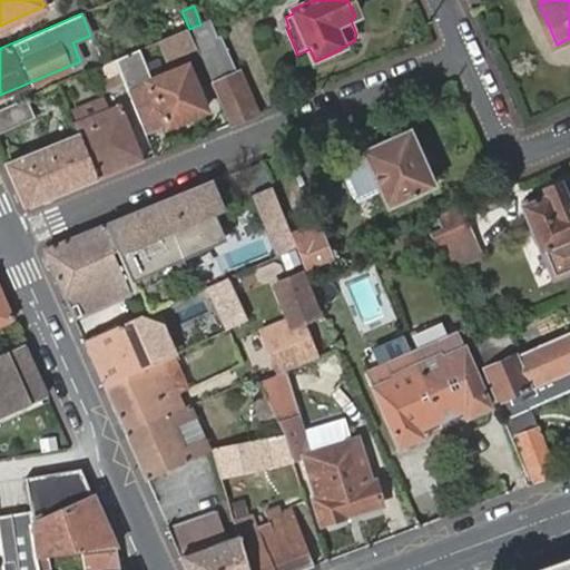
[(197,26),(189,29),(200,53),(207,50),(197,26)]
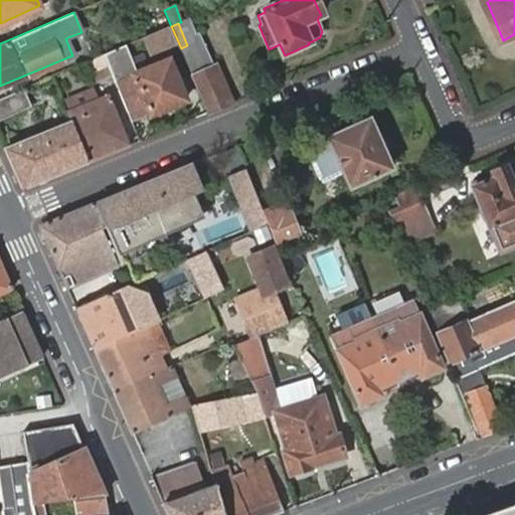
[(181,48),(171,26),(150,34),(146,36),(154,58),(181,48)]
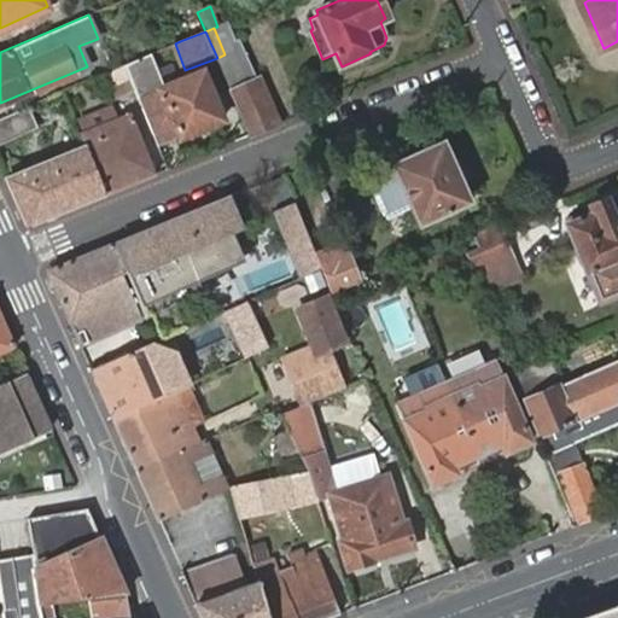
[(225,54),(217,58),(252,135),(281,123),(260,79),(240,87),(235,73),(242,71),(233,52),(225,54)]
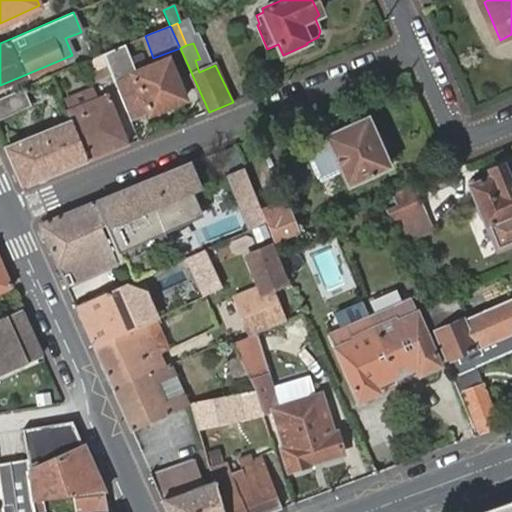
[(104,53),(112,73),(130,120),(149,113),(150,115),(169,108),(163,90),(179,84),(170,60),(137,73),(126,44),(104,53)]
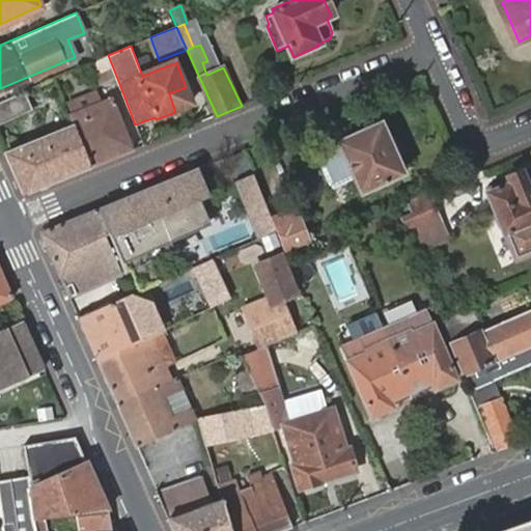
[(108,55),(79,66),(85,82),(100,75),(102,81),(116,76),(108,55)]
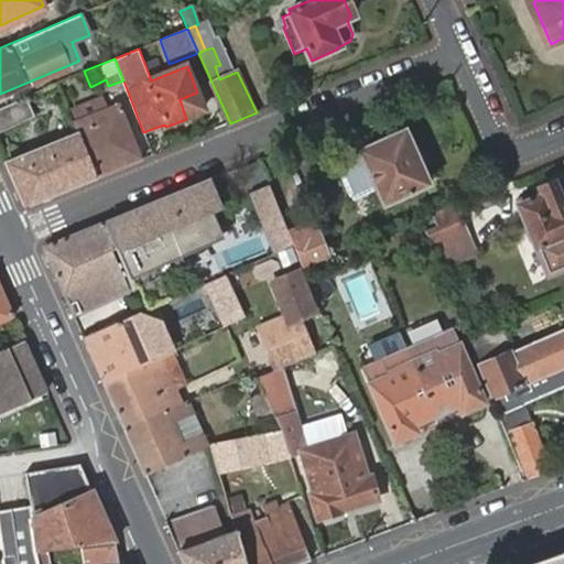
[(24,96),(0,107),(0,130),(33,117),(24,96)]
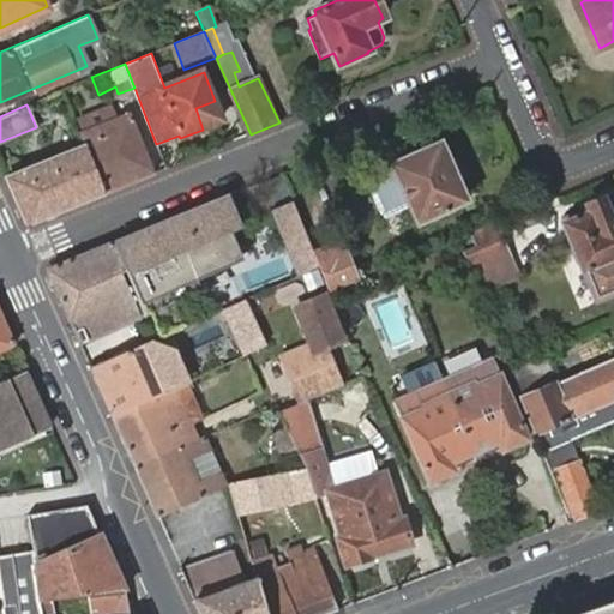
[(83,136),(107,193),(155,173),(136,113),(82,131),(83,136)]
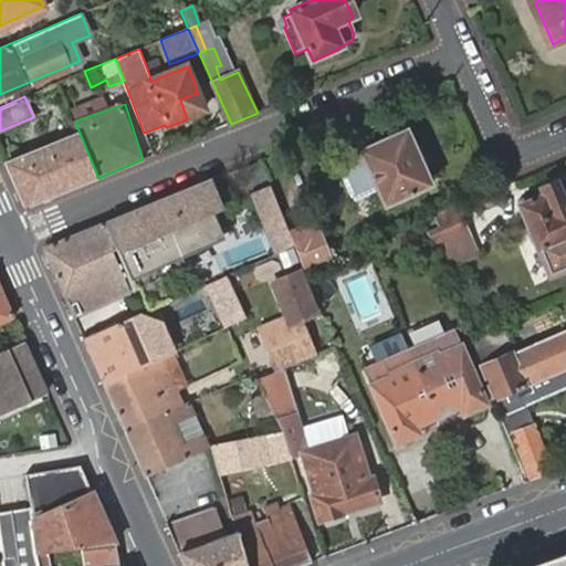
[(31,207),(98,178),(76,125),(71,128),(74,134),(4,166),(22,206),(31,207)]
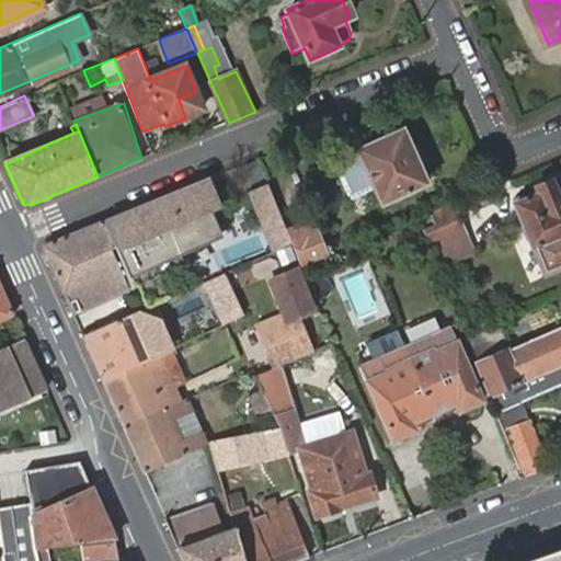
[(416,168),(410,153),(401,134),(335,163),(351,198),(376,187),(385,204),(425,185),(416,168)]
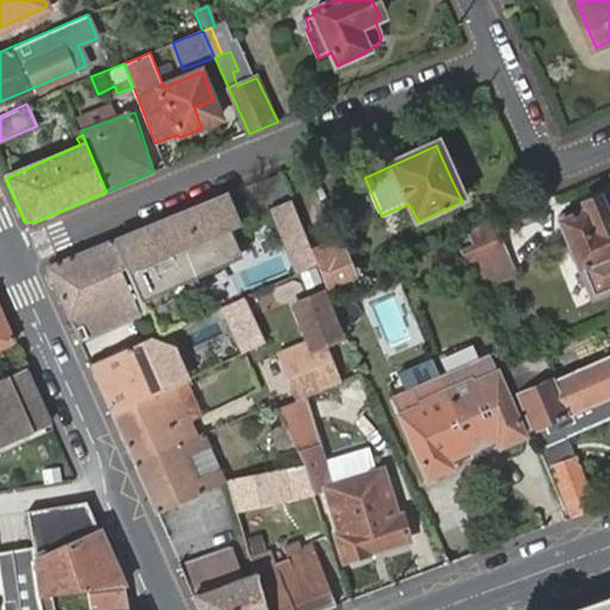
[(454,163),(446,167),(453,182),(461,178),(454,163)]
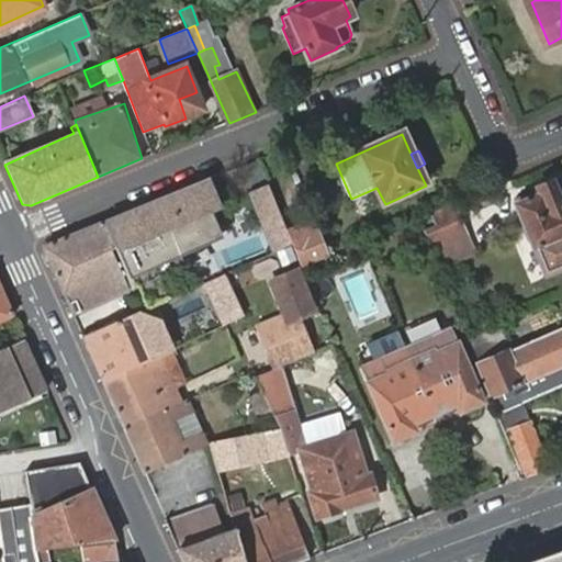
[(515,206),(534,250),(538,249),(547,272),(561,266),(561,180),(517,199),(519,205),(515,206)]
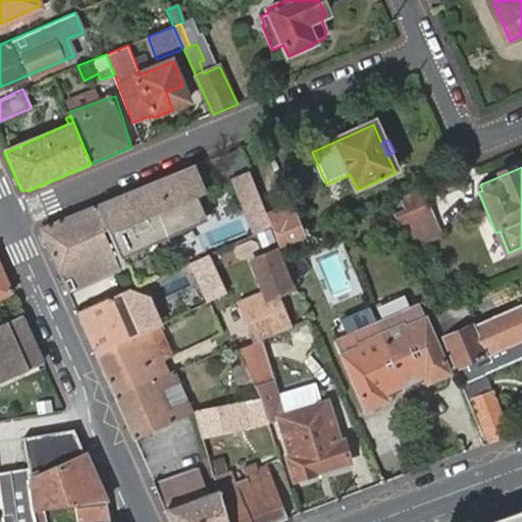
[(106,229),(124,271),(127,270),(133,284),(150,277),(144,264),(148,262),(142,246),(187,228),(183,219),(185,218),(168,177),(121,197),(121,199),(98,208),(106,229)]
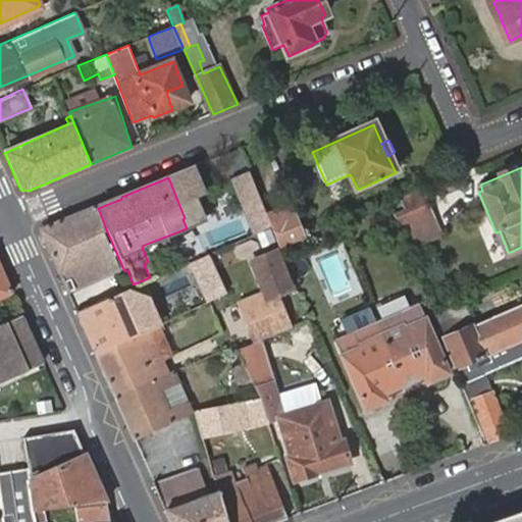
[(441,235),(423,191),(403,199),(407,210),(398,215),(411,248),(441,235)]
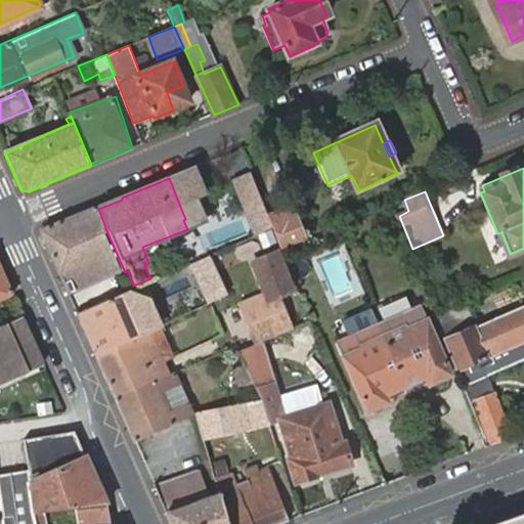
[(249,205),(261,235),(272,230),(268,219),(260,200),(249,205)]
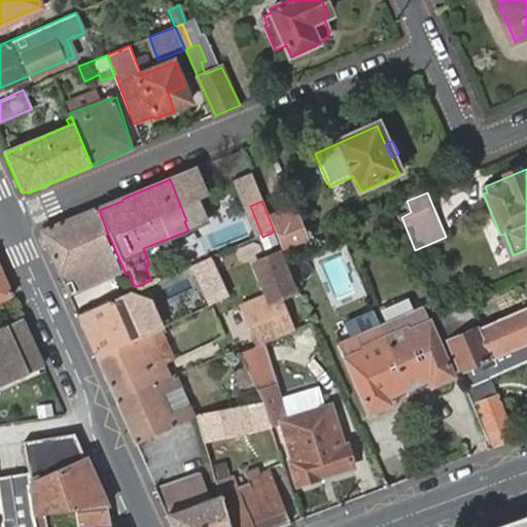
[(41,236),(67,294),(120,272),(104,234),(107,232),(99,210),(99,209),(43,232),(41,236)]
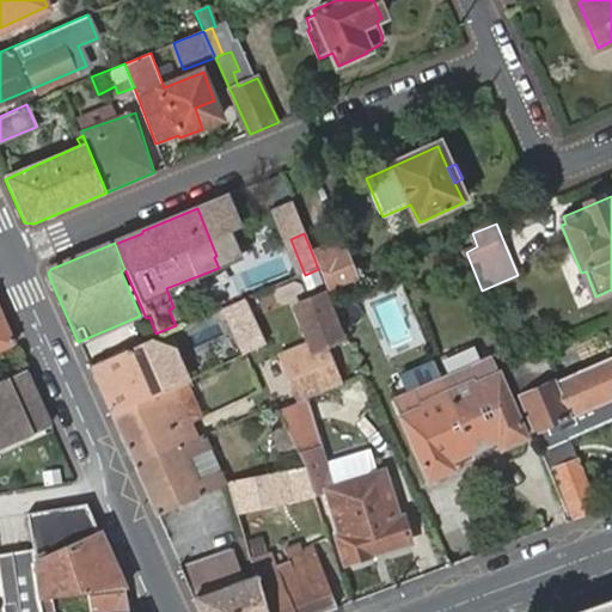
[(313,256),(318,269),(326,288),(350,277),(341,256),(335,257),(331,249),(313,256)]
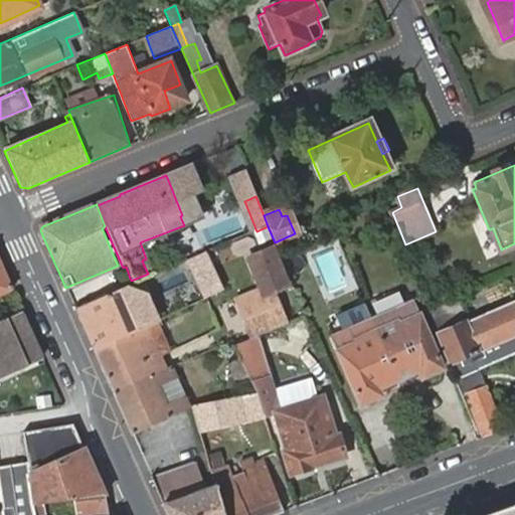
[(295,233),(275,242),(277,248),(281,247),(296,240),(298,239),(295,233)]
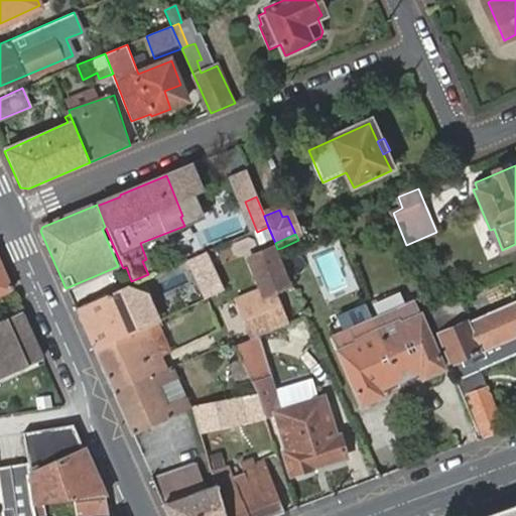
[(296,241),(281,248),(290,273),(307,266),(296,241)]
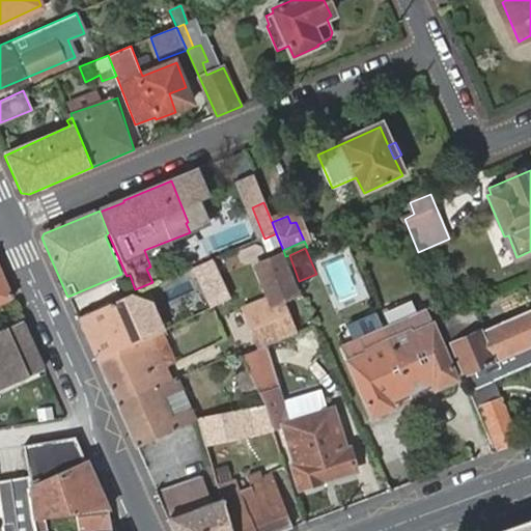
[(280,257),(257,267),(271,300),(250,308),(247,312),(262,348),(266,347),(297,335),(283,303),(297,297),(280,257)]
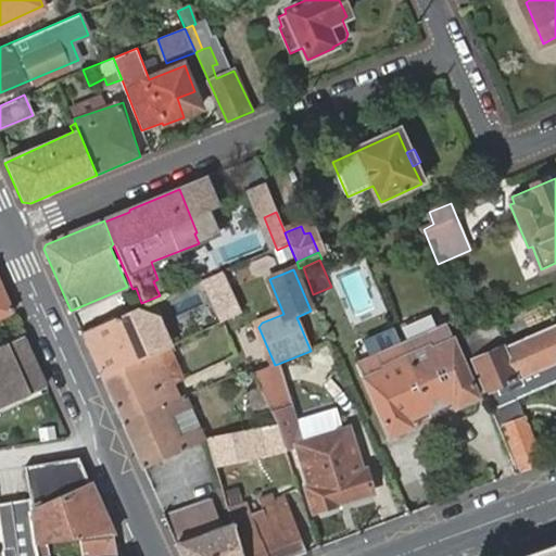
[(228,283),(225,272),(207,279),(212,291),(228,283)]
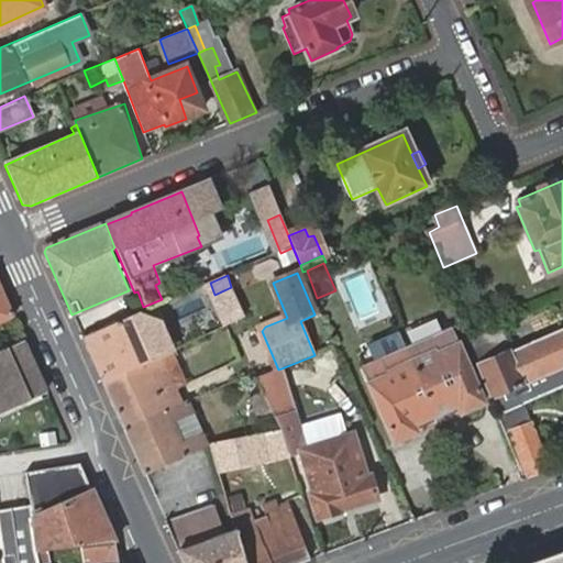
[(0,321),(14,316),(0,284),(0,321)]
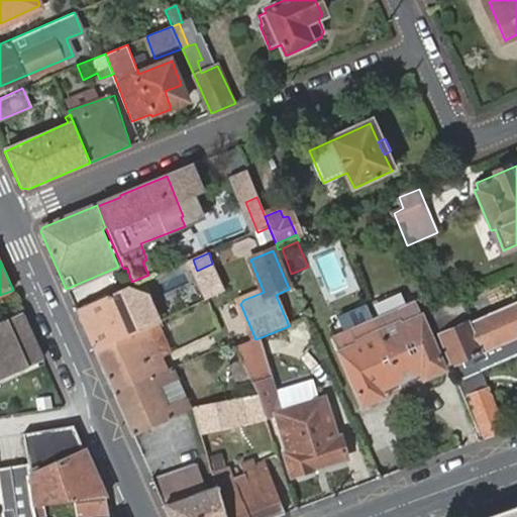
[(197,271),(209,299),(222,294),(212,264),(197,271)]
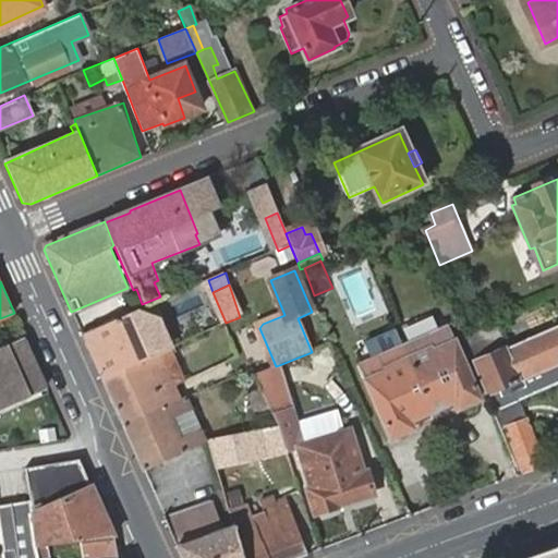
[(169,347),(150,305),(138,311),(147,314),(164,351),(169,347)]
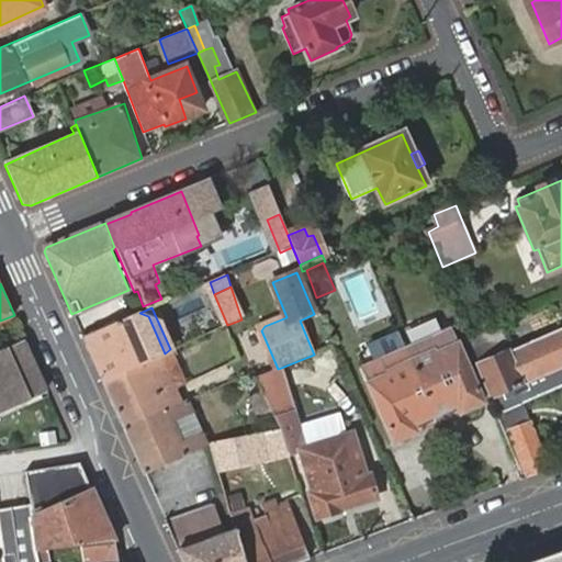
[(139,313),(82,337),(102,382),(158,357),(165,353),(148,316),(139,313)]
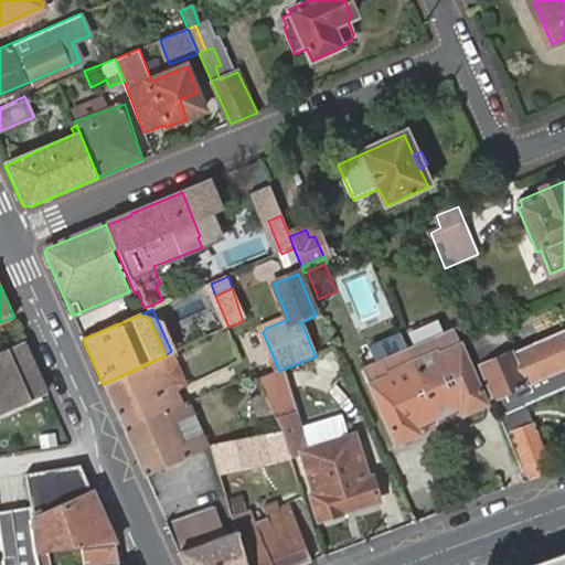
[(446,332),(407,350),(437,418),(459,409),(462,417),(486,407),(451,321),(444,326),(446,332)]
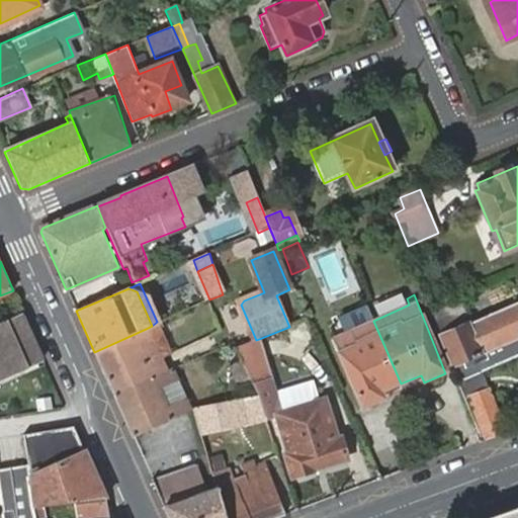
[(463,317),(457,304),(453,306),(429,316),(452,370),(517,340),(517,303),(467,325),(461,328),(457,320),(463,317)]
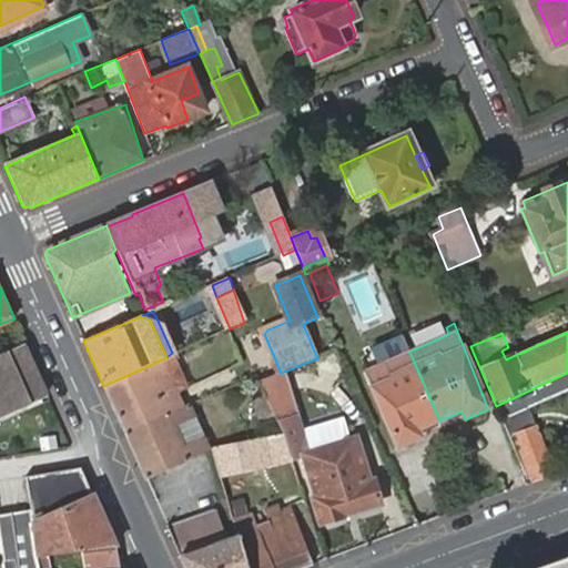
[(0,414),(48,395),(26,346),(0,356),(0,414)]
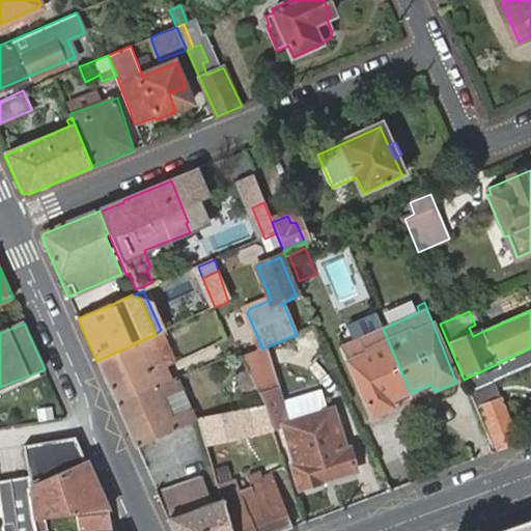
[(149,337),(96,361),(109,389),(162,367),(163,367),(184,358),(168,325),(161,330),(156,334),(149,337)]
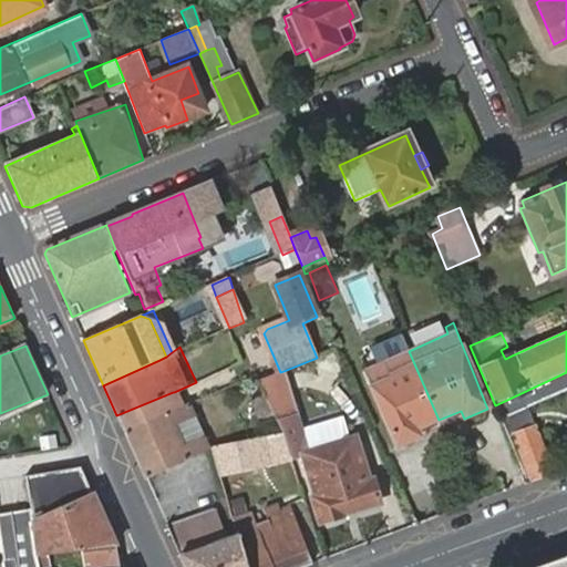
[(512,356),(507,347),(501,350),(505,359),(512,356)]
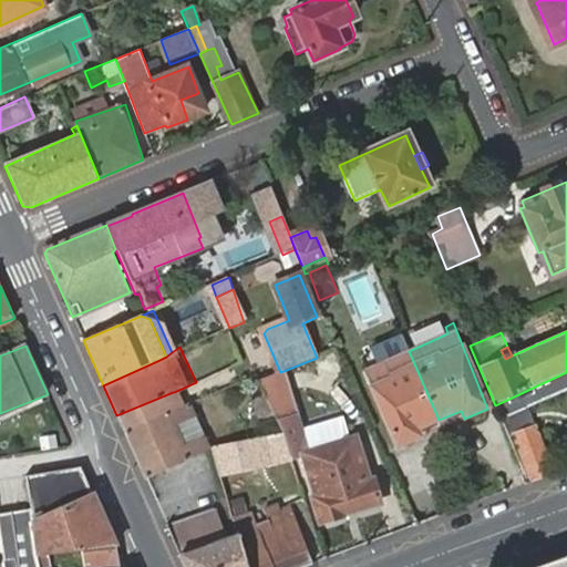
[(439,420),(409,351),(364,370),(397,447),(421,436),(418,429),(439,420)]
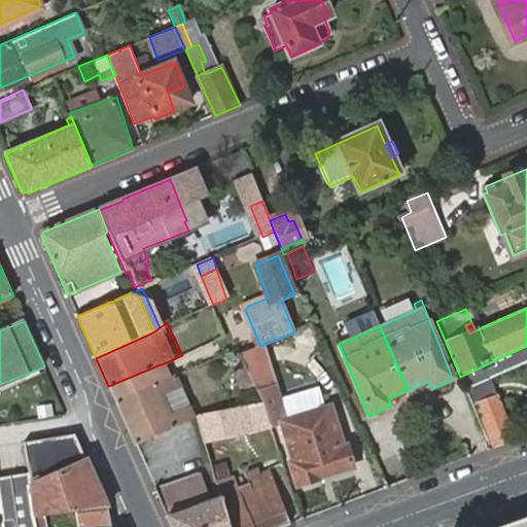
[(253,387),(260,405),(269,426),(280,422),(293,463),(289,465),(296,487),(355,468),(347,446),(342,447),(327,398),(322,400),(324,410),(289,420),(286,410),(264,345),(260,346),(239,354),(244,366),(253,387)]
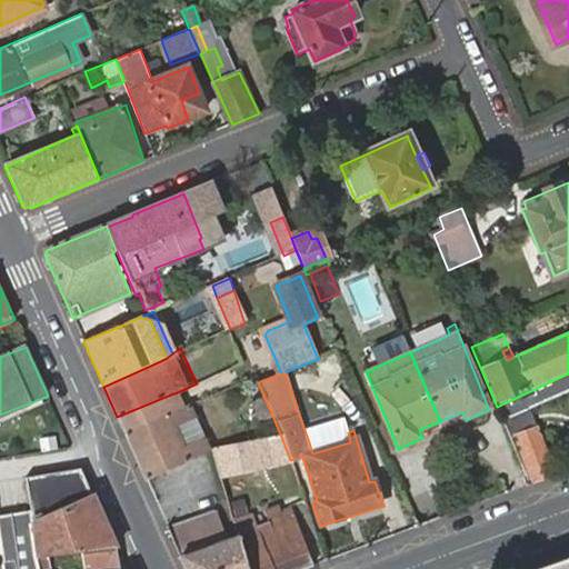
[(173,393),(117,417),(123,431),(180,408),(175,393),(173,393)]
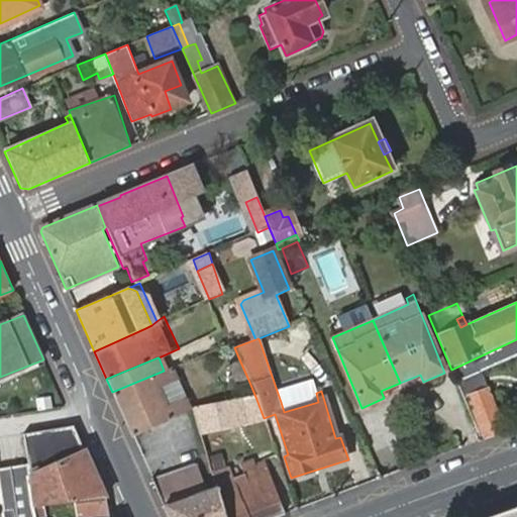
[(236,385),(248,380),(239,359),(229,365),(236,385)]
